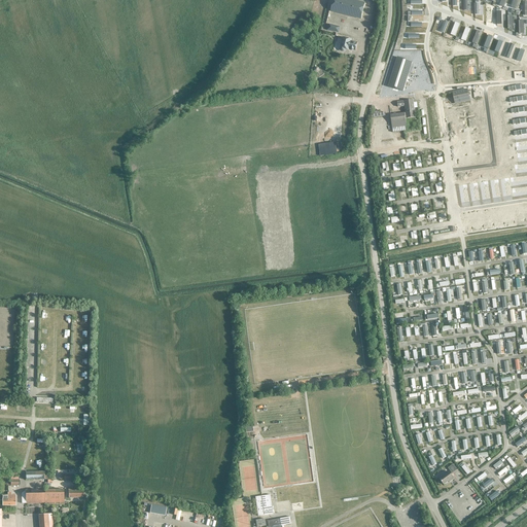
[(365,3),(352,0),(334,0),(330,11),(361,20),(365,3)]
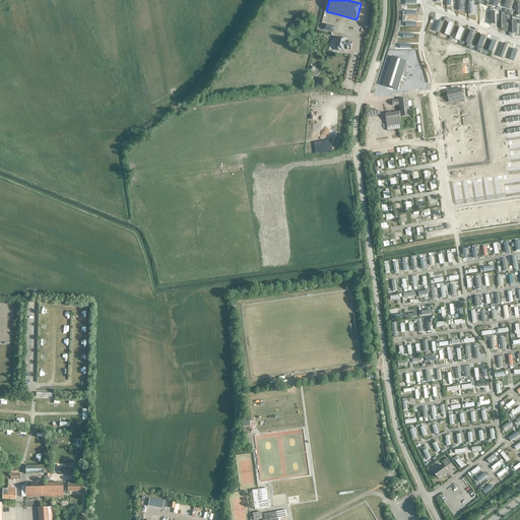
[(348,50),(348,49),(350,50),(352,43),(346,41),(346,40),(338,38),(336,48),(336,49),(336,50),(337,50),(337,51),(338,51),(339,51),(339,50),(340,50),(340,49),(344,50),(344,48),(346,48),(346,49),(346,50),(347,50),(348,50)]
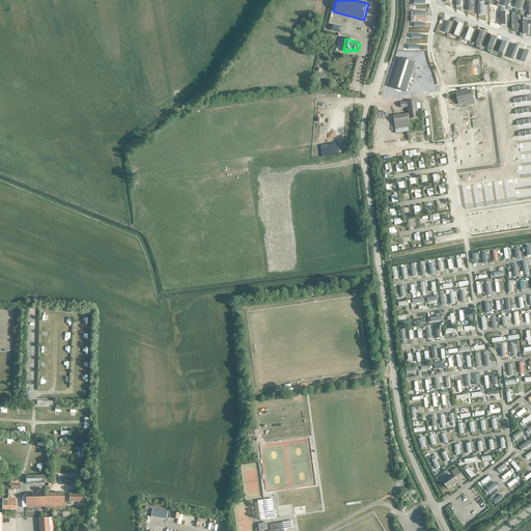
[(511,56),(485,58),(485,67),(495,67),(495,68),(503,67),(503,66),(512,65),(511,56)]
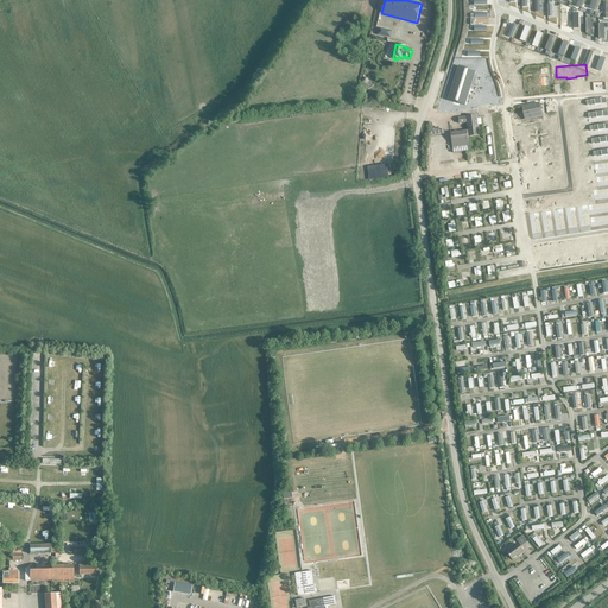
[(458,69),(449,102),(466,107),(475,74),(458,69)]
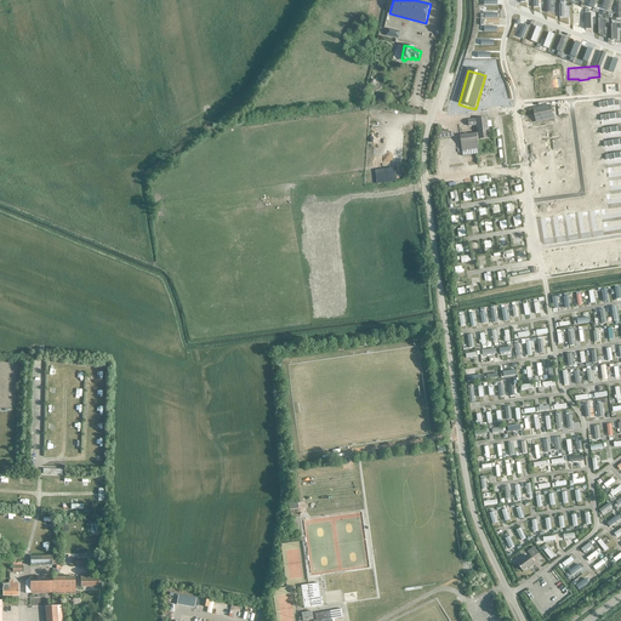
[(554,118),(552,106),(534,110),(536,121),(554,118)]
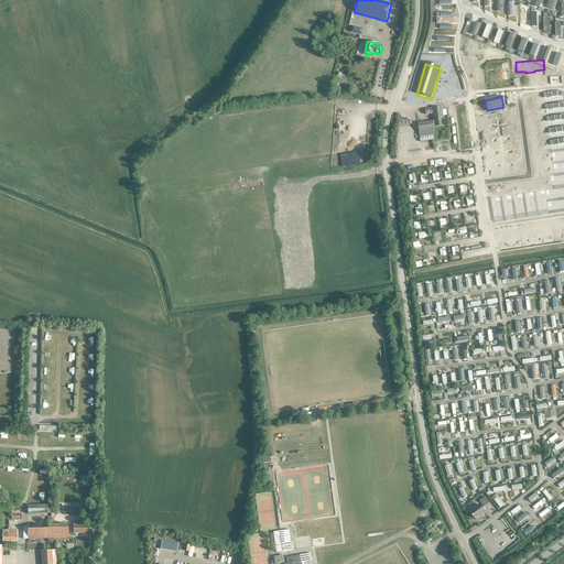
[(434,127),(444,126),(443,108),(425,109),(426,115),(434,114),(434,121),(418,123),(421,142),(435,140),(434,127)]
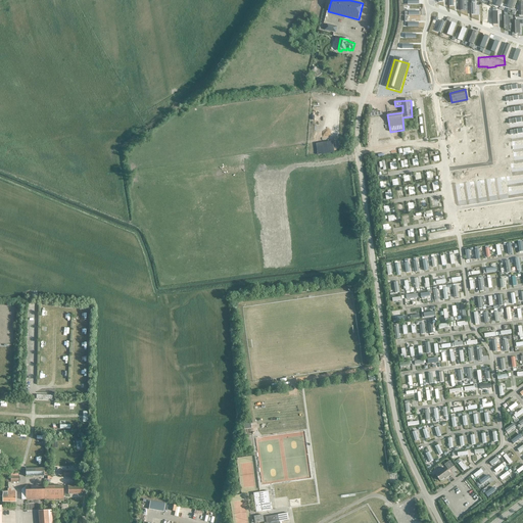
[(333,141),(316,144),(318,155),(335,152),(333,141)]
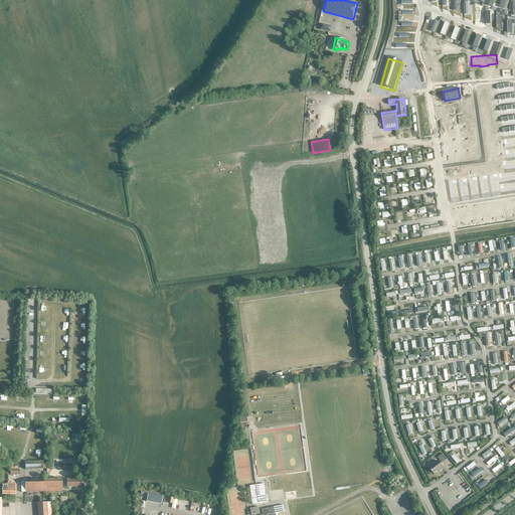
[(501,401),(503,404),(510,399),(508,396),(501,401)]
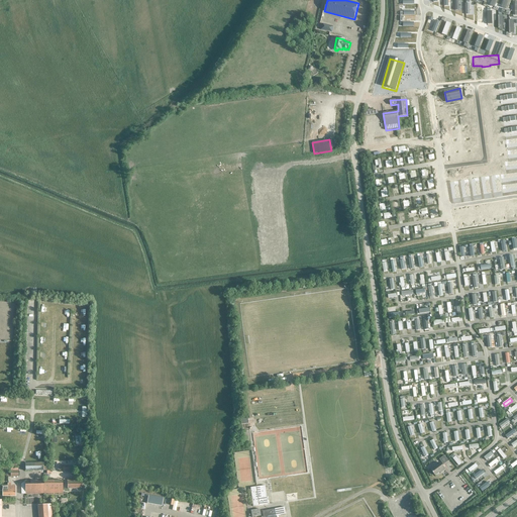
[(516,405),(516,404),(508,411),(510,414),(516,408),(516,405)]
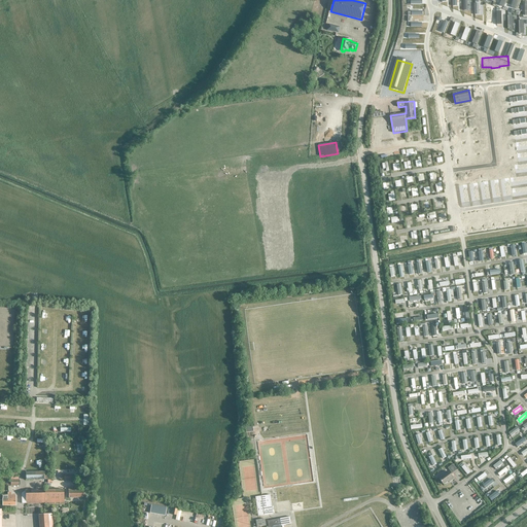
[(511,435),(520,429),(518,427),(510,433),(511,435)]
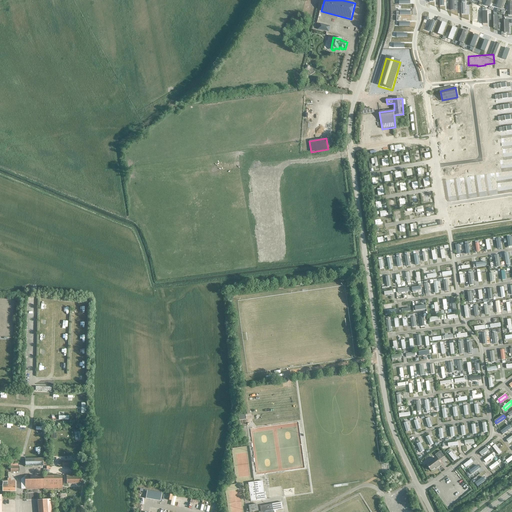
[(508,426),(500,432),(502,435),(511,429),(508,426)]
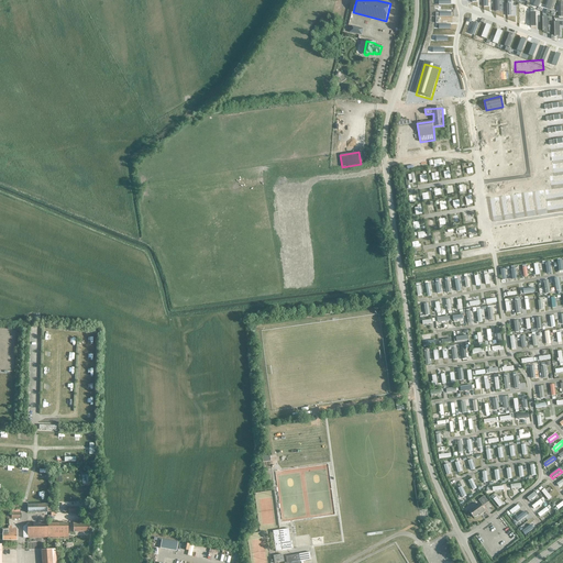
[(549,500),(552,498),(544,489),(541,492),(549,500)]
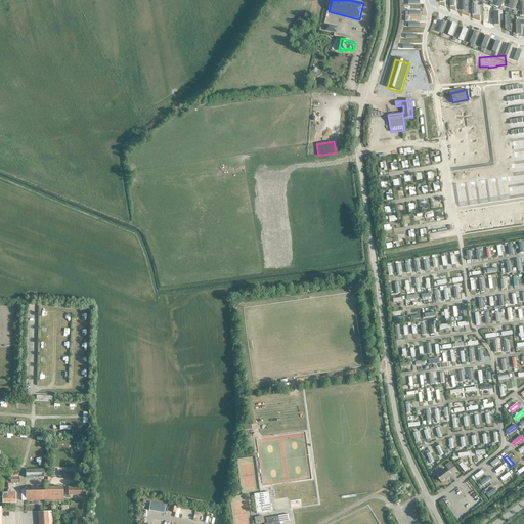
[(499,461),(497,457),(490,464),(492,467),(499,461)]
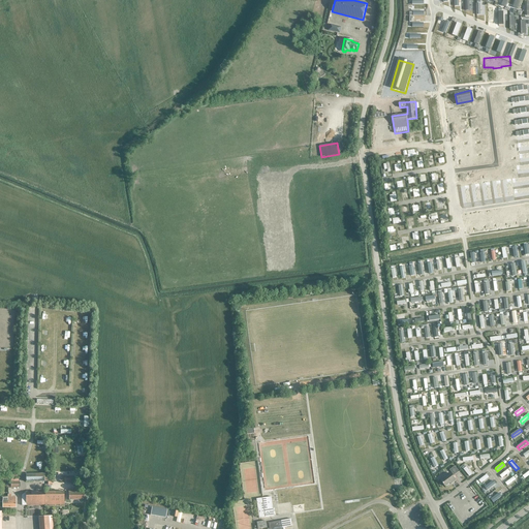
[(454,475),(459,472),(455,466),(449,470),(454,475)]
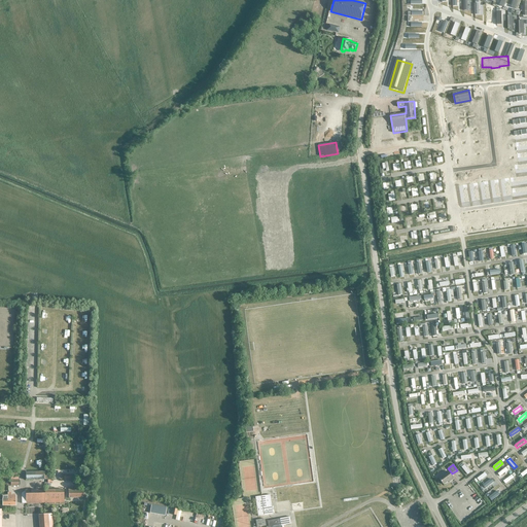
[(461,467),(467,475),(470,472),(464,465),(461,467)]
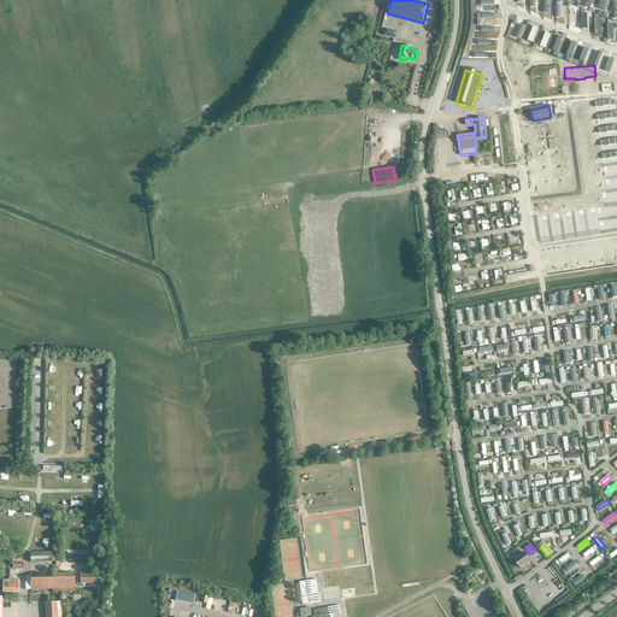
[(593,547),(583,554),(586,558),(595,551),(593,547)]
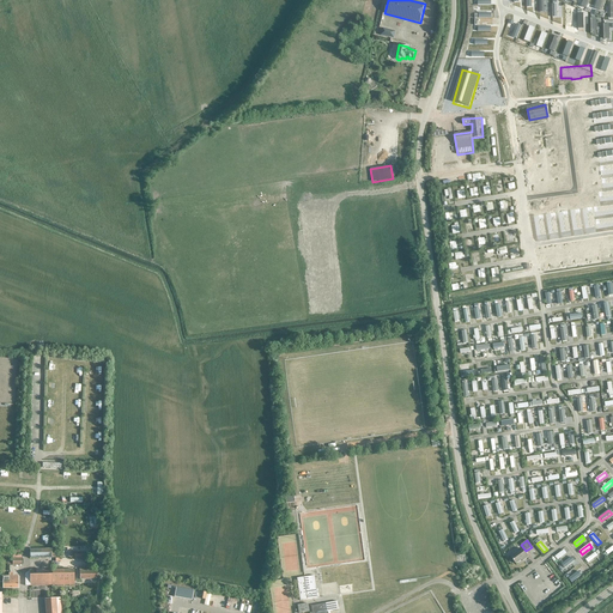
[(30,558),(52,558),(52,548),(30,548),(30,558)]
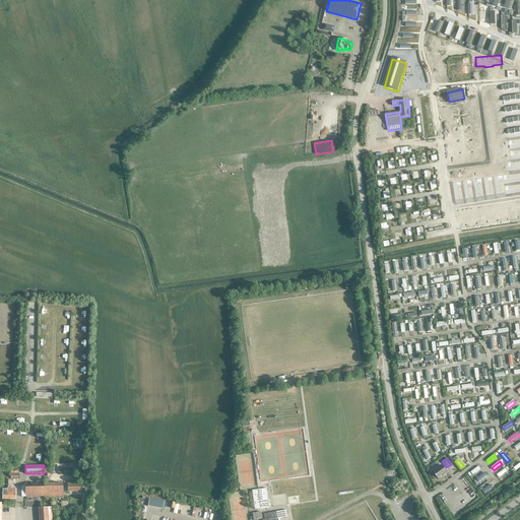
[(443,475),(448,472),(443,465),(440,467),(433,471),(438,478),(443,474),(443,475)]
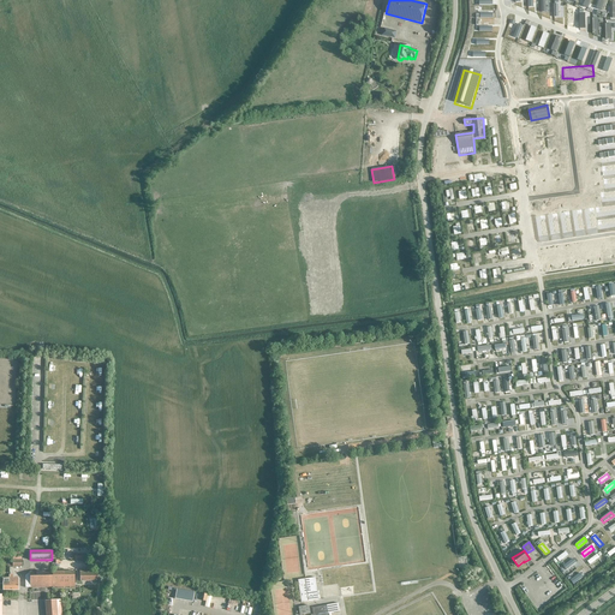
[(559,562),(568,555),(566,551),(556,559),(559,562)]
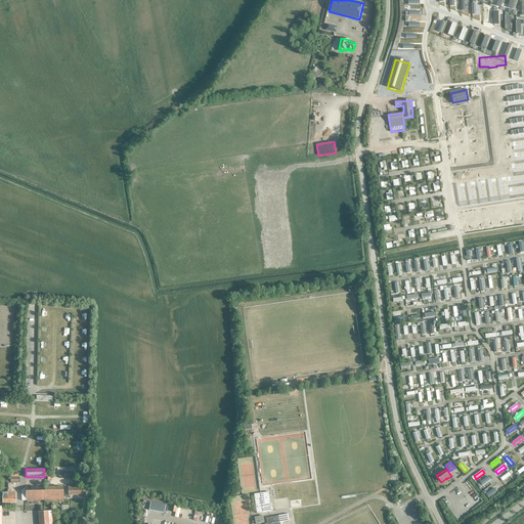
[(500,478),(503,481),(511,475),(509,472),(500,478)]
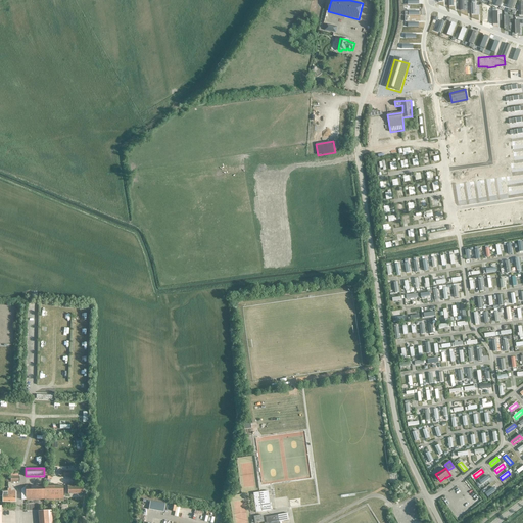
[(481,484),(488,479),(486,476),(479,481),(481,484)]
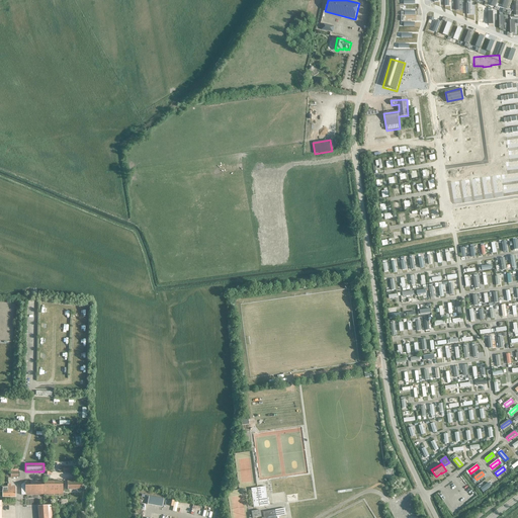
[(68,490),(83,489),(83,482),(73,483),(73,480),(68,480),(68,490)]
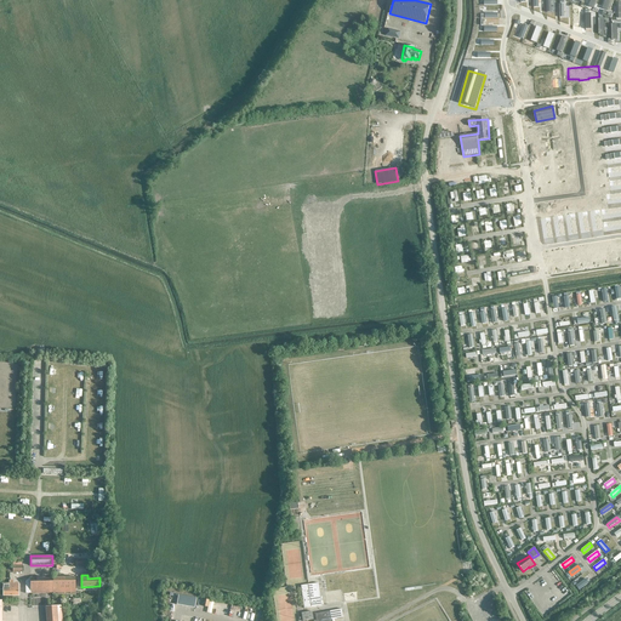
[(26,593),(77,592),(77,576),(30,577),(24,580),(26,593)]
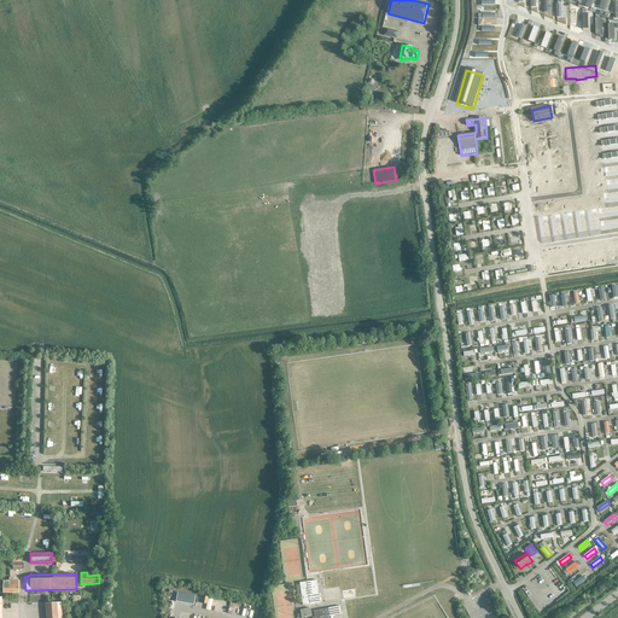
[(584,576),(573,584),(576,587),(587,579),(584,576)]
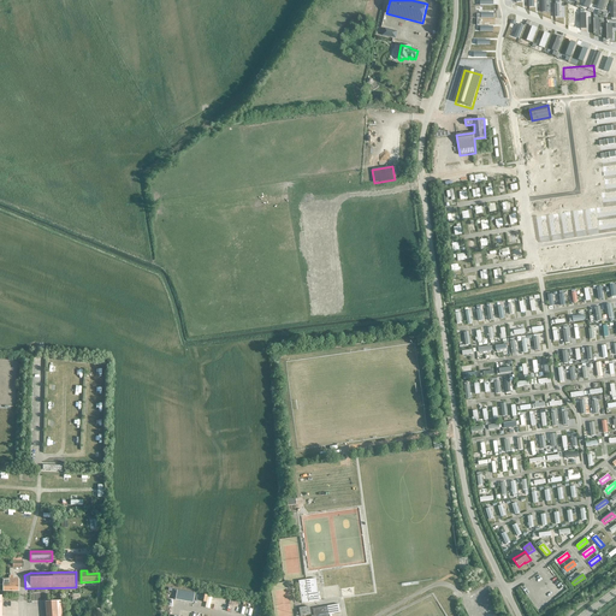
[(10,579),(0,579),(0,585),(4,585),(4,591),(19,591),(19,579),(15,579),(13,576),(10,576),(10,579)]
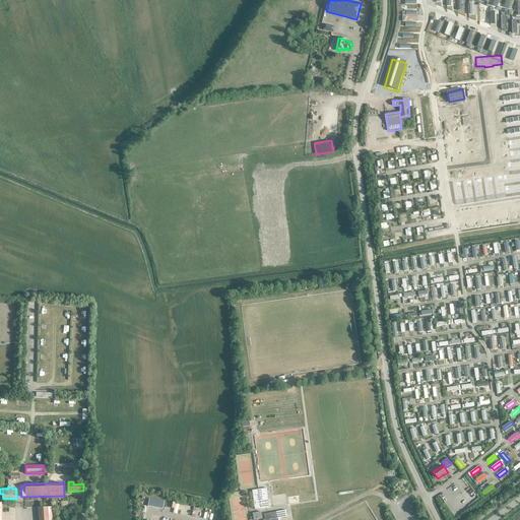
[(252,491),(254,509),(269,507),(267,489),(252,491)]
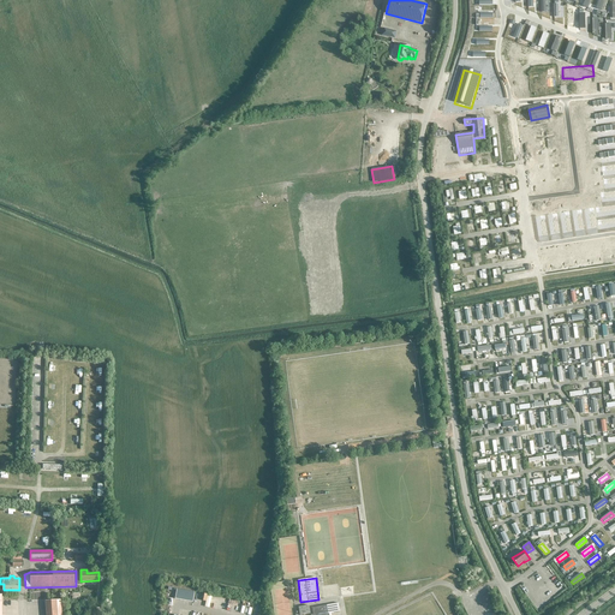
[(61,614),(61,599),(46,601),(46,614),(61,614)]
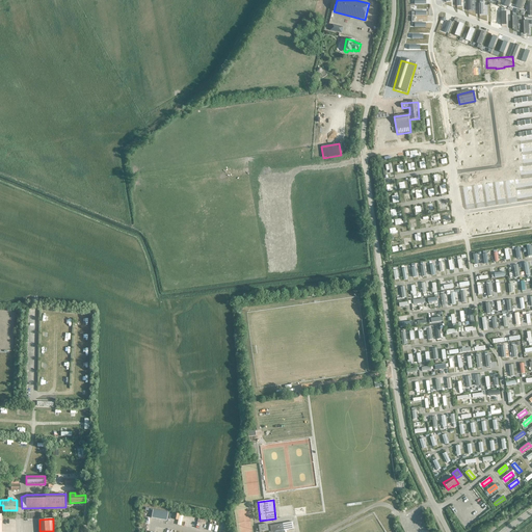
[(284,531),(294,529),(293,522),(270,526),(270,531),(268,531),(284,531)]
